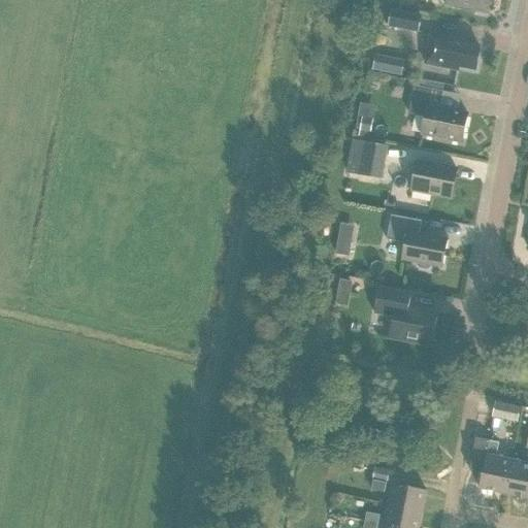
[(487,13),(489,0),(447,0),(447,5),(487,13)]
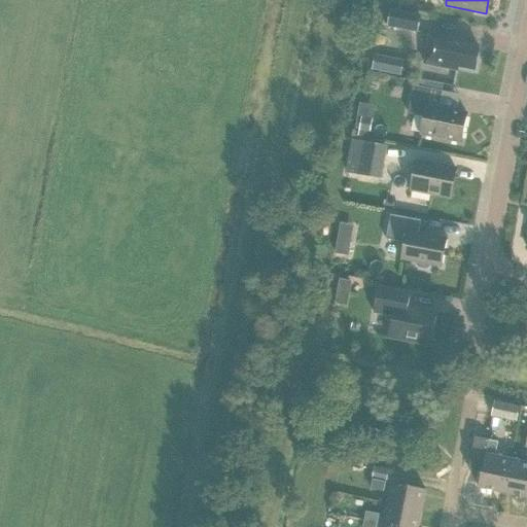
[(418,32),(421,15),(390,9),(387,27),(418,32)]
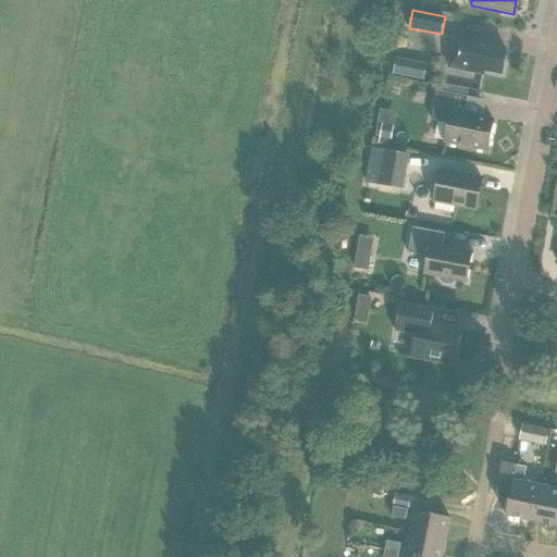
[(502,74),(507,50),(489,47),(490,44),(455,36),(448,67),(483,74),(484,71),(502,74)]
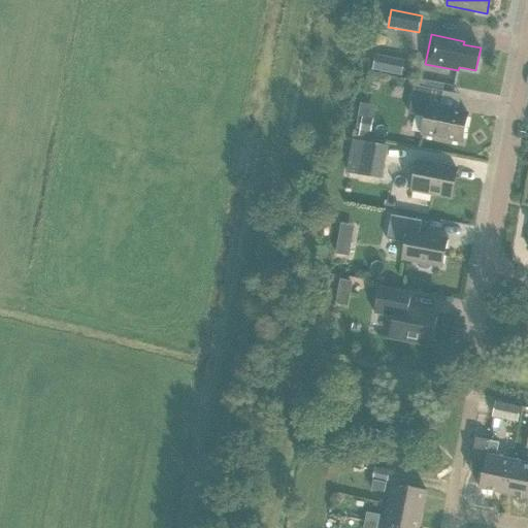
[(405,61),(376,55),(373,70),(402,76),(405,61)]
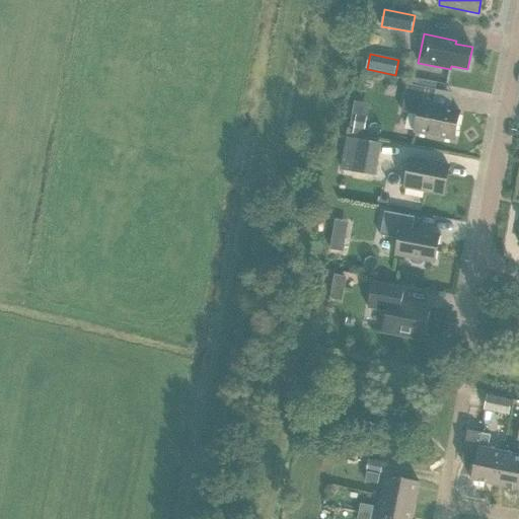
[(454,140),(459,112),(432,106),(435,90),(408,85),(402,112),(419,115),(415,133),(454,140)]
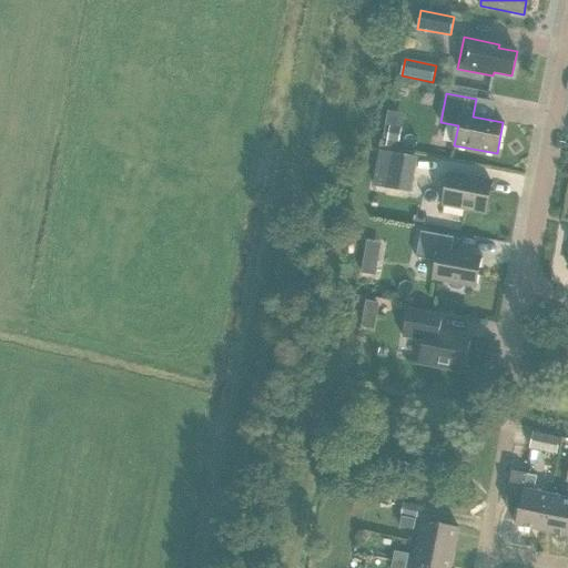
[(412,193),(418,158),(378,151),(372,185),(412,193)]
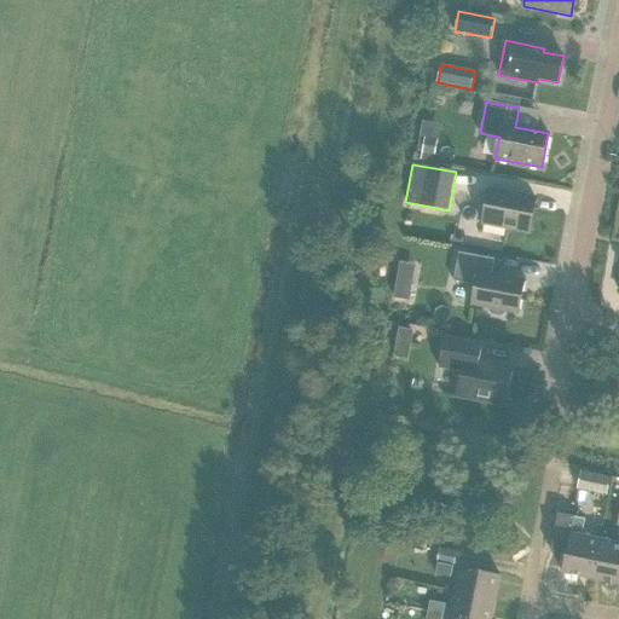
[(530,232),(536,198),(490,189),(482,224),(530,232)]
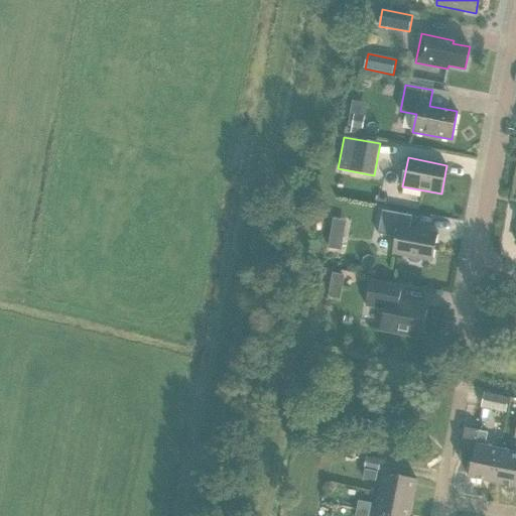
[(425,260),(432,261),(437,235),(409,229),(411,216),(383,211),(378,234),(396,238),(393,253),(403,255),(408,264),(417,265),(425,260)]
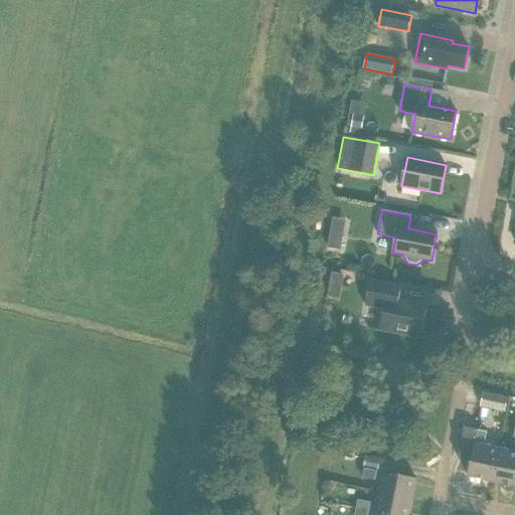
[(342,247),(345,218),(333,217),(329,246),(342,247)]
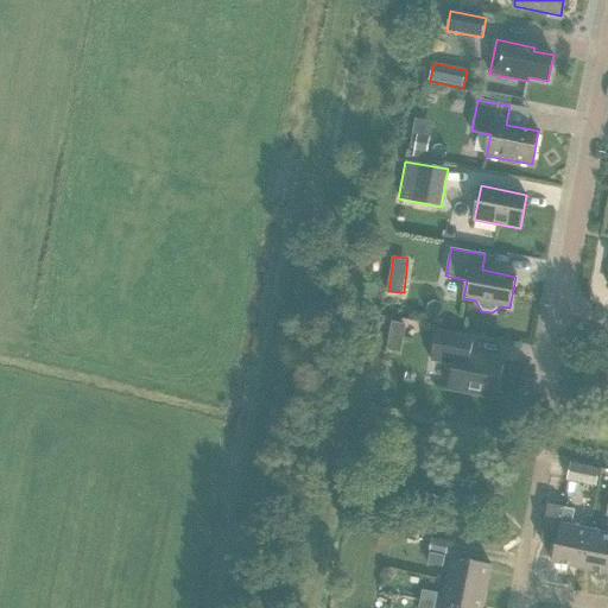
[(388,347),(403,349),(406,322),(391,321),(388,347)]
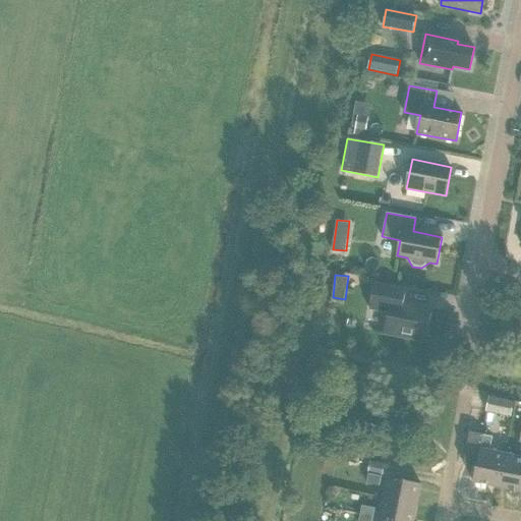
[(430,310),(403,305),(406,289),(374,283),(369,309),(388,312),(384,335),(425,342),(431,308),(430,308),(430,310)]
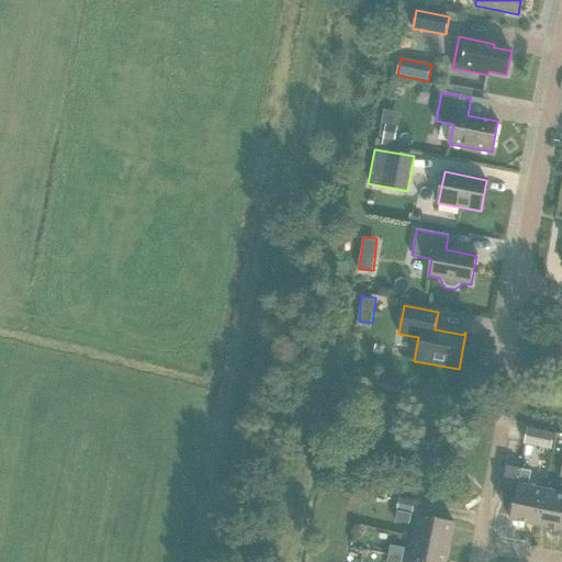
[(554,434),(527,428),(524,445),(551,450),(554,434)]
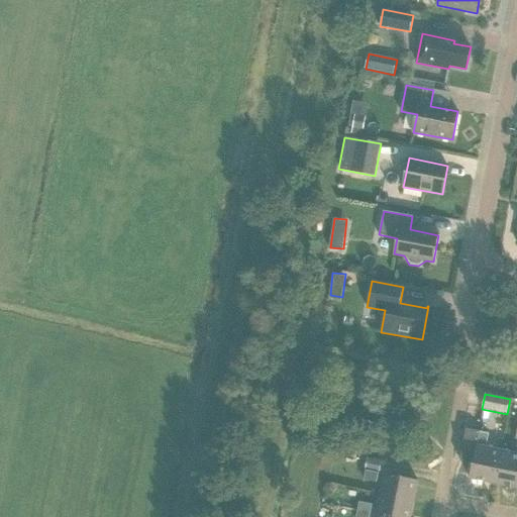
[(494,484),(500,450),(484,447),(485,443),(487,444),(489,433),(467,429),(459,459),(473,462),(470,479),(494,484)]
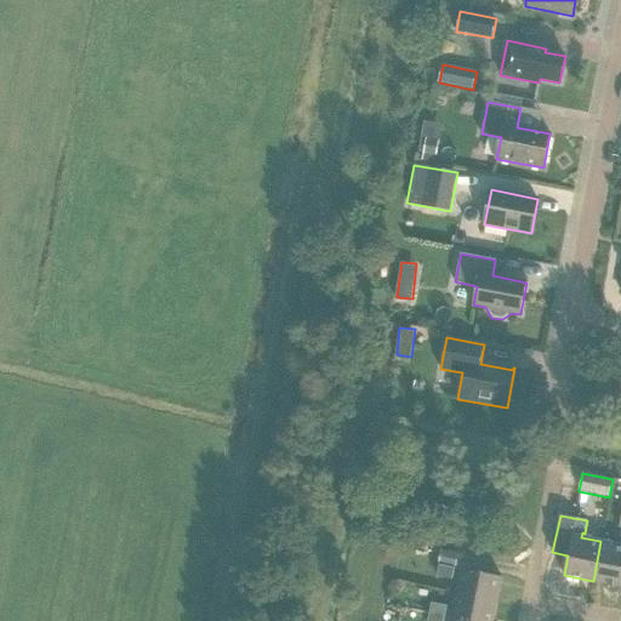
[(620,586),(620,516),(619,528),(620,527),(620,533),(620,540),(620,545),(600,541),(593,581),(620,586)]
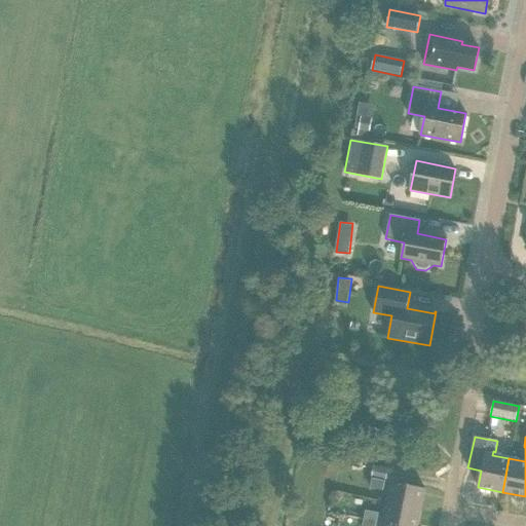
[(370,488),(383,490),(387,468),(375,465),(370,488)]
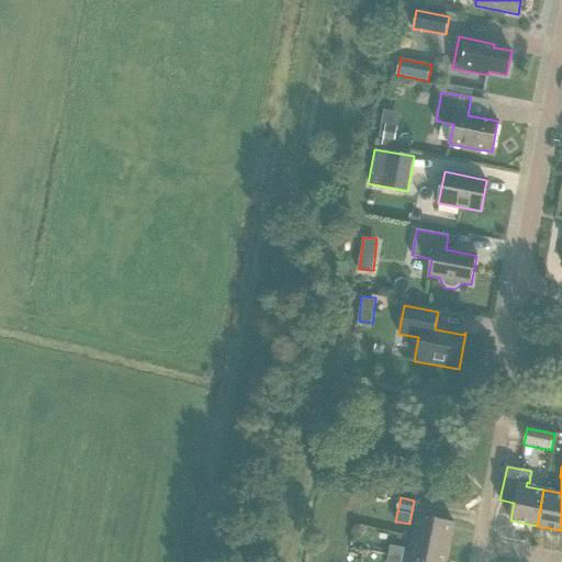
[(414,537),(450,544),(454,523),(418,515),(414,537)]
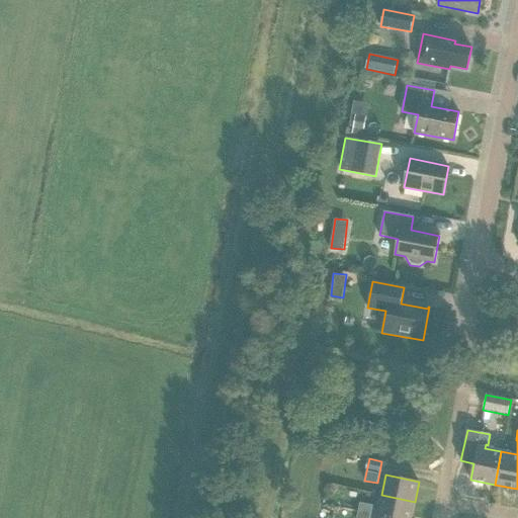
[(387,517),(411,517),(415,502),(381,495),(376,516),(387,517)]
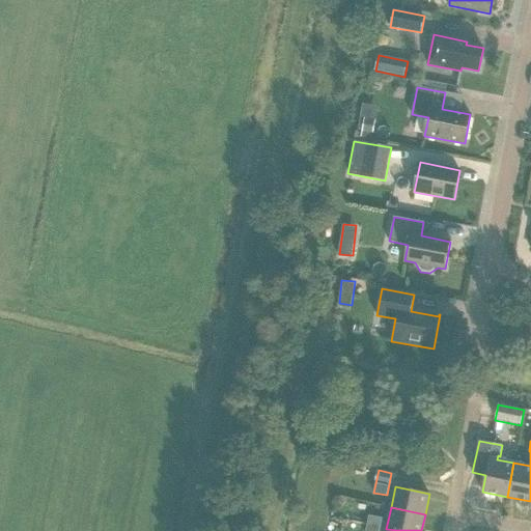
[(367,525),(381,528),(382,519),(369,515),(367,525)]
